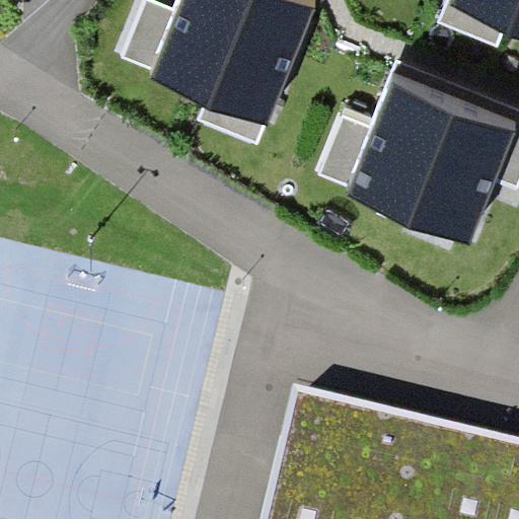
[(156,70),(179,11),(152,0),(147,0),(125,57),(156,70)]
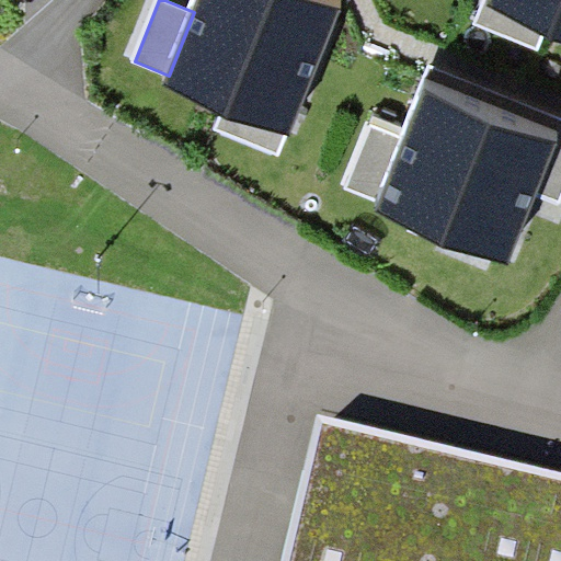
[(224,107),(230,110),(273,0),(198,0),(194,12),(169,76),(165,84),(224,107)]
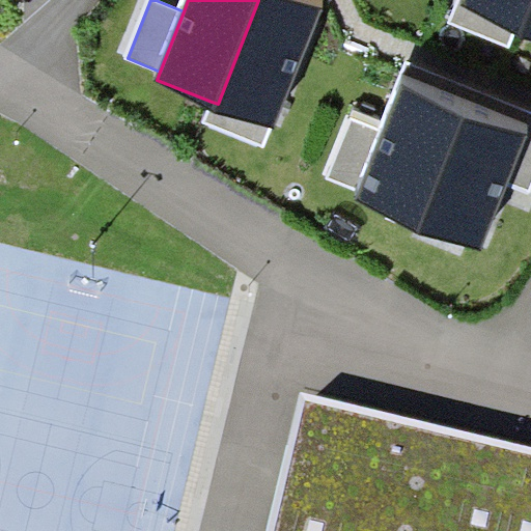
[(323,7),(303,0),(258,0),(218,104),(270,124),(277,128),(323,7)]
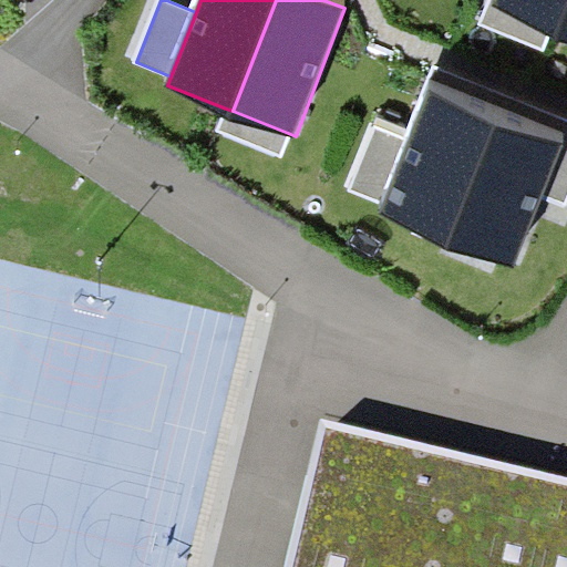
[(552,26),(556,30),(566,0),(491,0),(491,1),(552,26)]
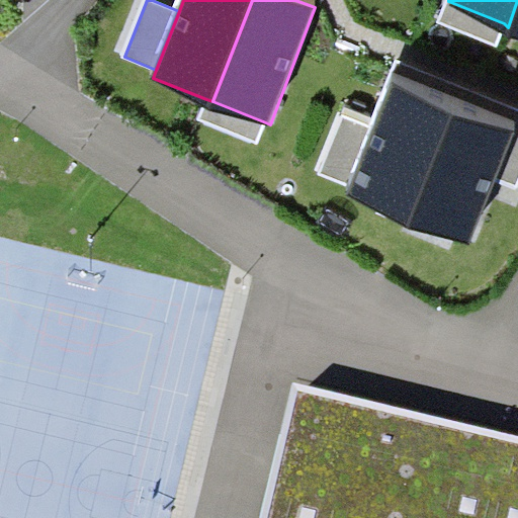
[(517,0),(508,27),(517,30),(517,0)]
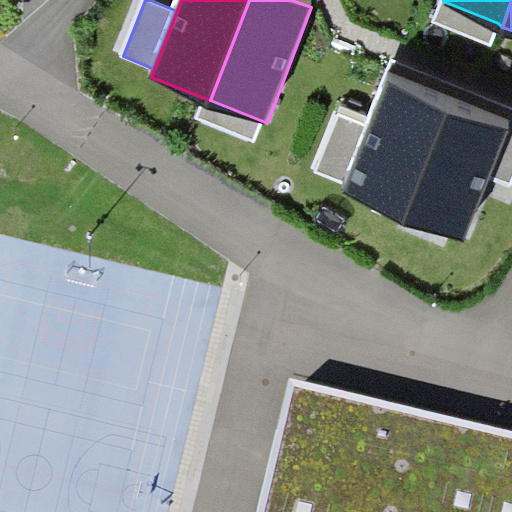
[(434,22),(489,45),(498,23),(443,1),(434,22)]
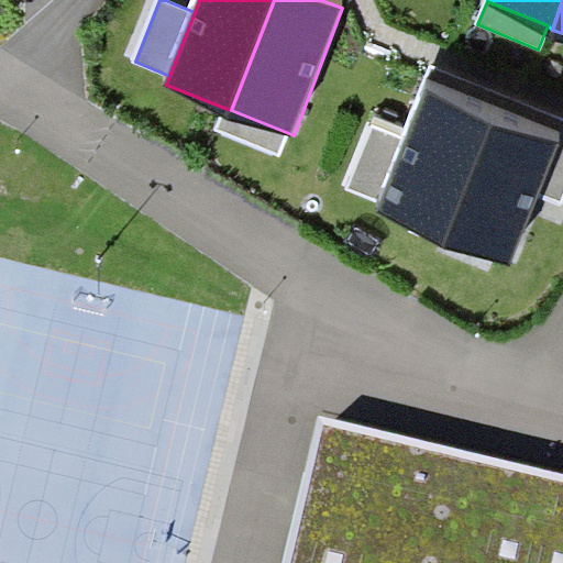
[(562,202),(562,118),(433,66),(424,90),(495,118),(556,143),(534,195),(562,206),(562,202)]
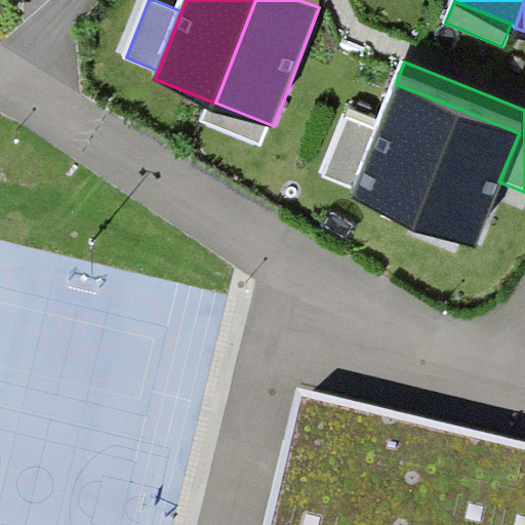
[(353,197),(417,223),(461,110),(396,84),(378,128),(356,186),(353,197)]
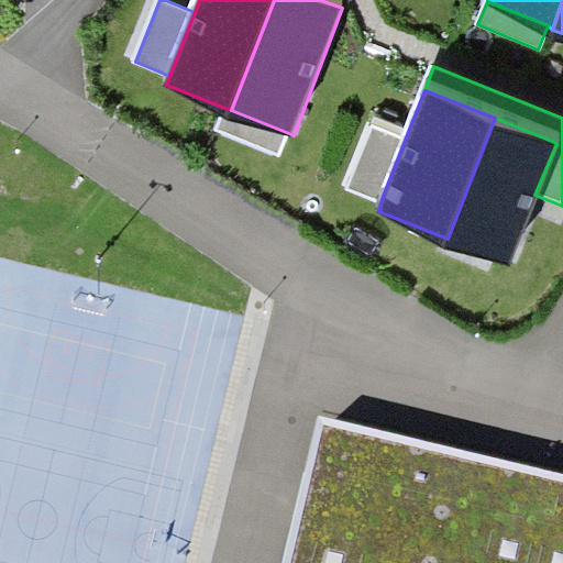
[(279,151),(286,132),(231,110),(224,108),(218,128),(279,151)]
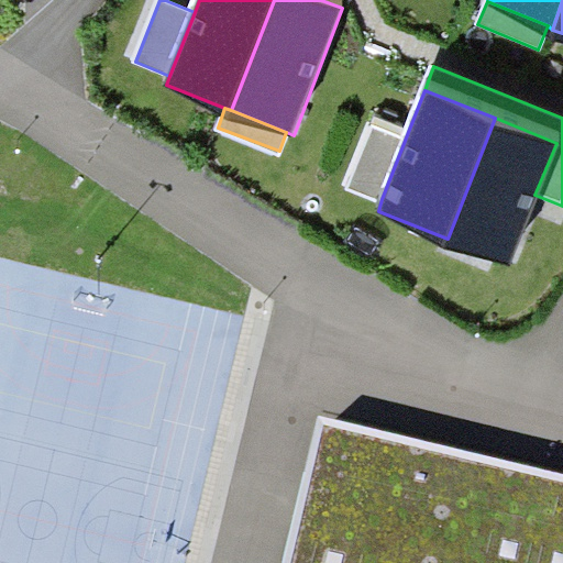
[(556,143),(495,118),(448,239),(509,263),(534,195),(556,143)]
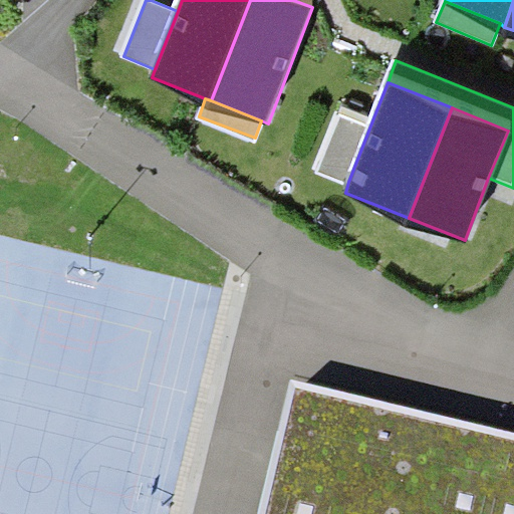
[(348,182),(370,125),(342,114),(320,171),(348,182)]
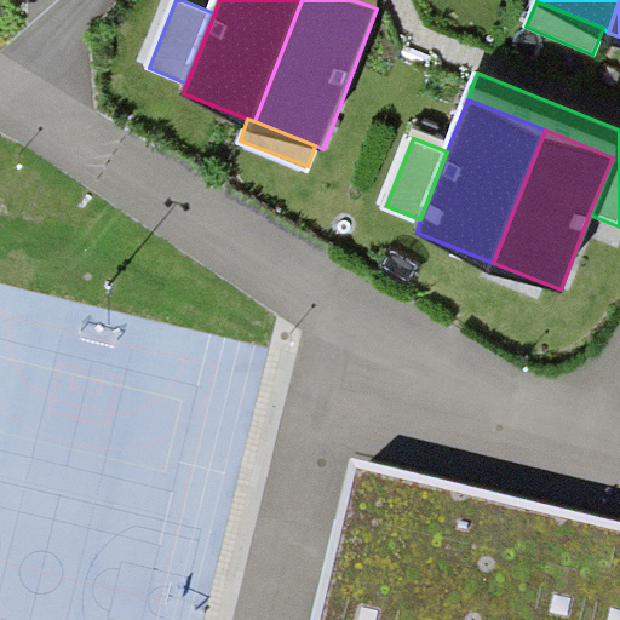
[(619,619),(619,521),(354,459),(314,619),(619,619)]
